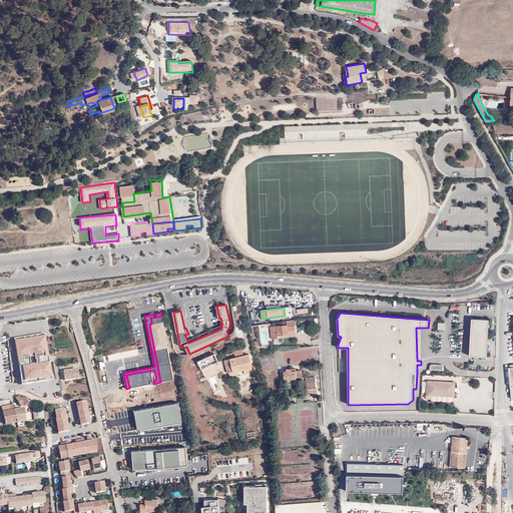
[(149,325),(160,382),(173,380),(161,316),(158,317),(150,318),(151,321),(151,324),(149,325)]
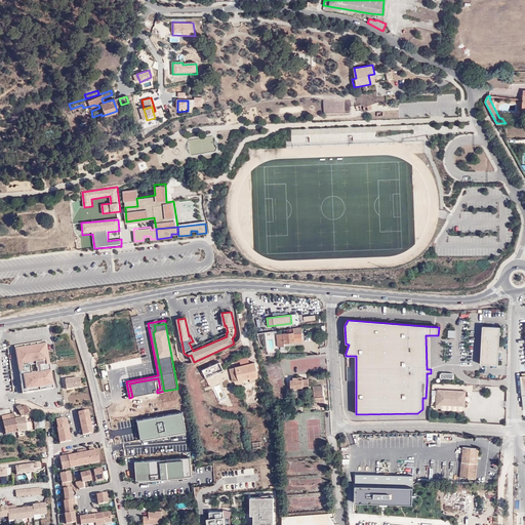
[(481,364),(498,365),(500,327),(483,326),(481,364)]
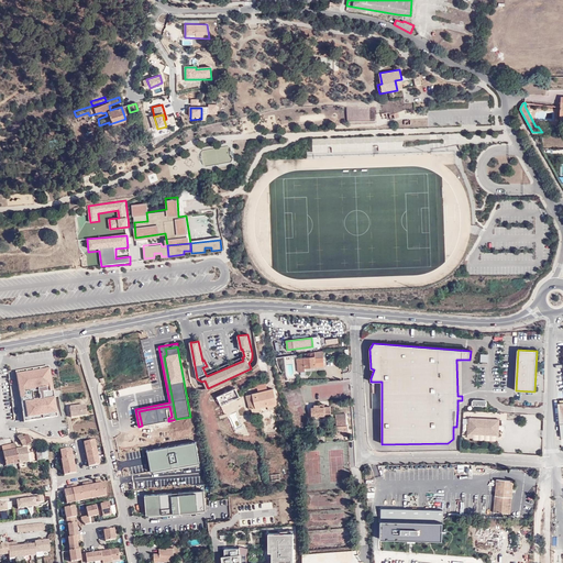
[(324,366),(323,351),(315,352),(315,356),(297,359),(298,372),(306,371),(305,367),(324,366)]
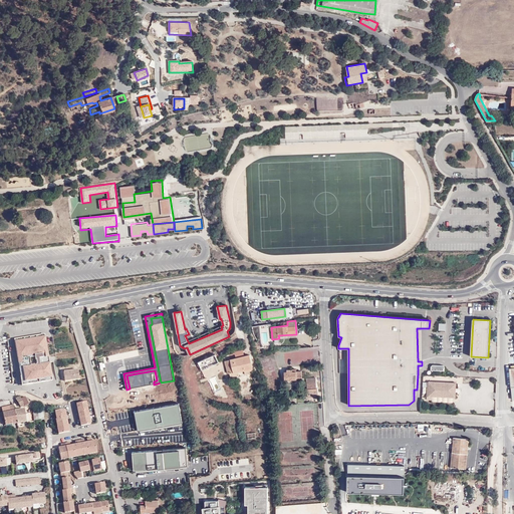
[(44,332),(13,337),(21,386),(52,379),(44,332)]
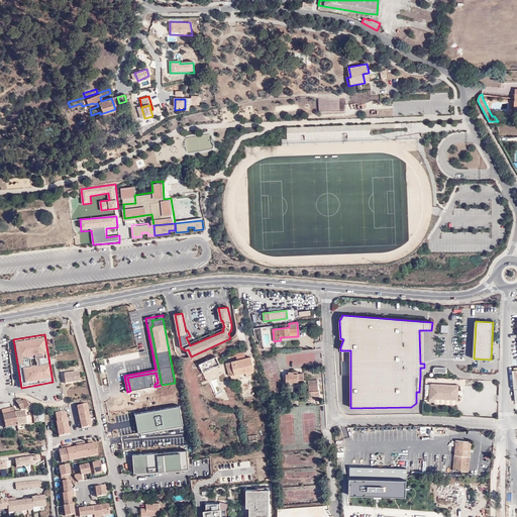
[(245,358),(244,351),(236,353),(237,359),(245,358)]
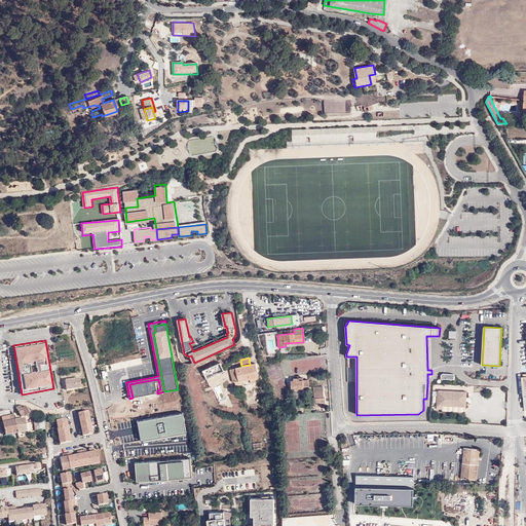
[(202,370),(207,379),(224,371),(220,363),(202,370)]
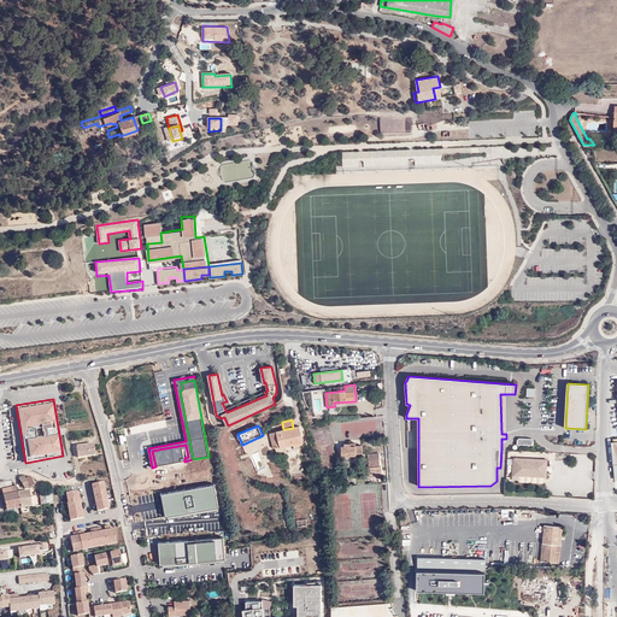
[(283,429),(269,433),(272,448),(276,447),(286,445),(293,444),(294,450),(305,447),(299,425),(293,428),(283,429)]
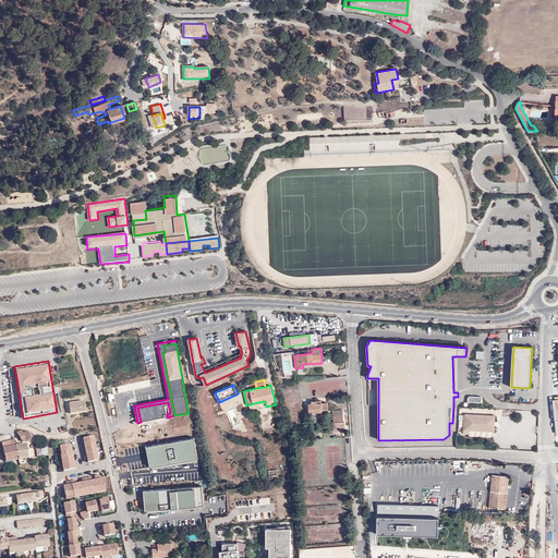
[(294,390),(284,393),(294,422),(304,419),(294,390)]
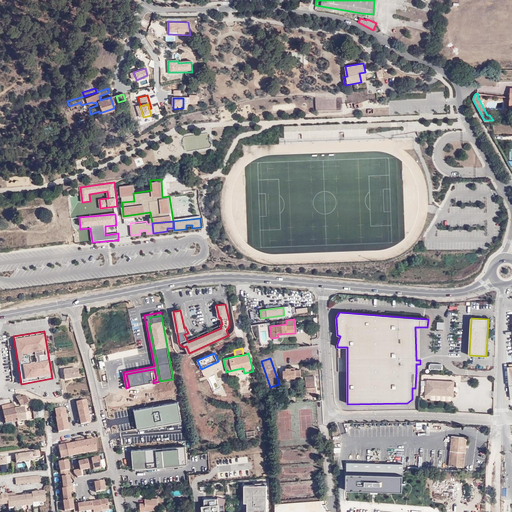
[(80,367),(66,369),(67,378),(81,377),(80,367)]
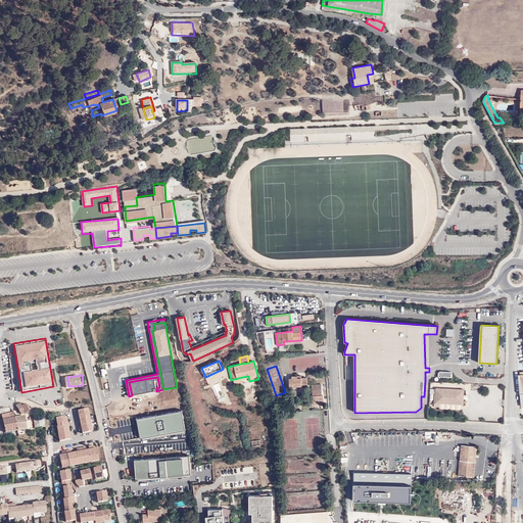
[(292,378),(289,378),(290,386),(301,386),(301,385),(307,384),(307,377),(301,378),(297,378),(297,376),(292,376),(292,378)]
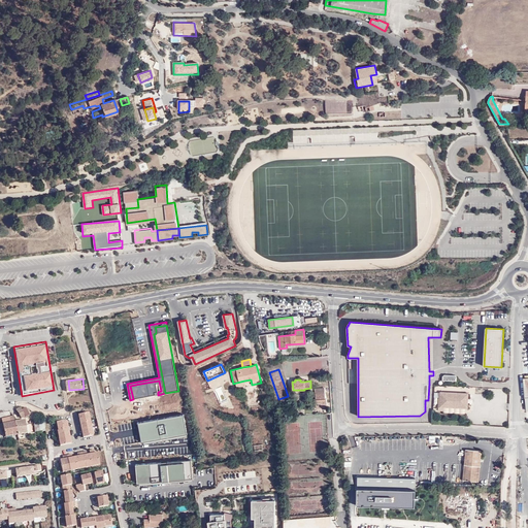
[(161,391),(159,381),(140,384),(130,386),(133,399),(158,395),(158,392),(161,391)]
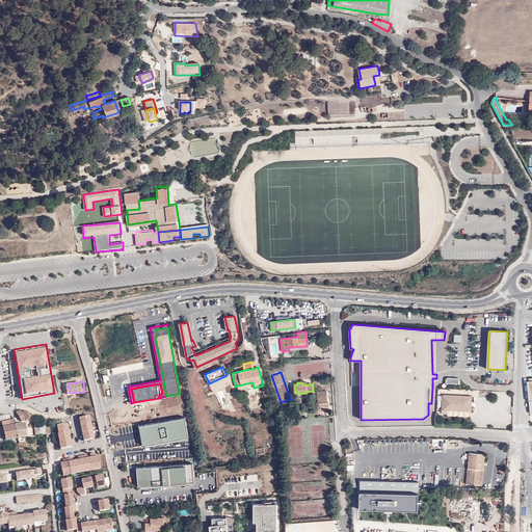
[(317,392),(319,411),(329,410),(329,401),(328,401),(327,391),(317,392)]
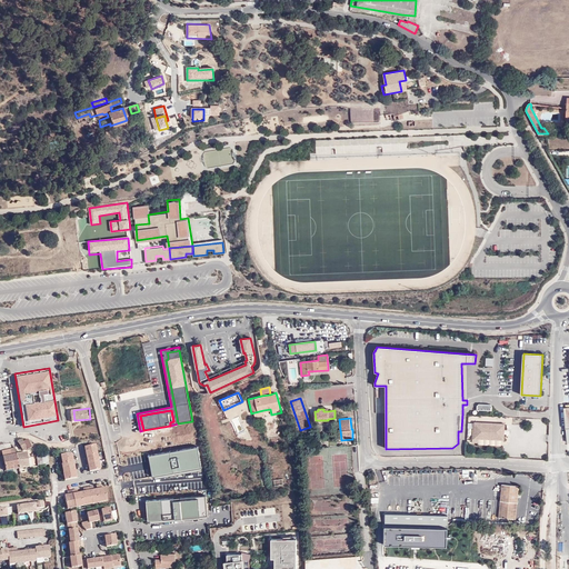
[(289,419),(282,421),(286,431),(283,432),(285,436),(289,435),(288,431),(292,430),(289,419)]
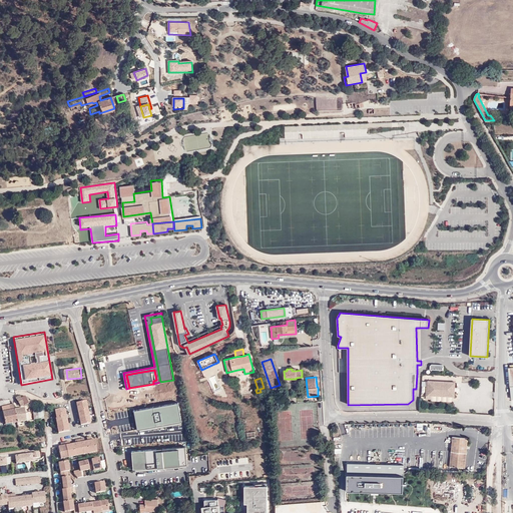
[(427,381),(426,381),(425,399),(431,399),(431,395),(455,397),(455,382),(427,381)]
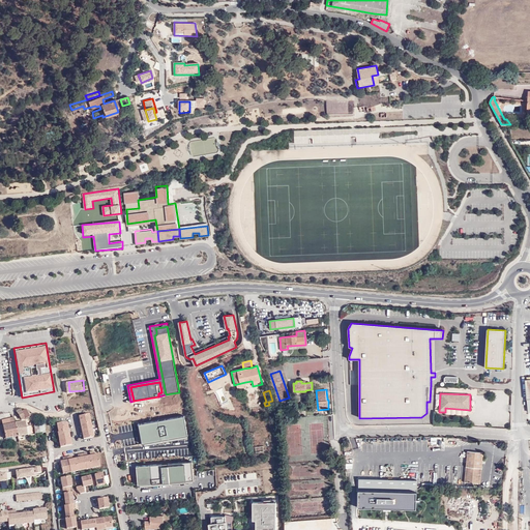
[(29,415),(26,408),(21,411),(21,409),(17,411),(22,419),(29,415)]
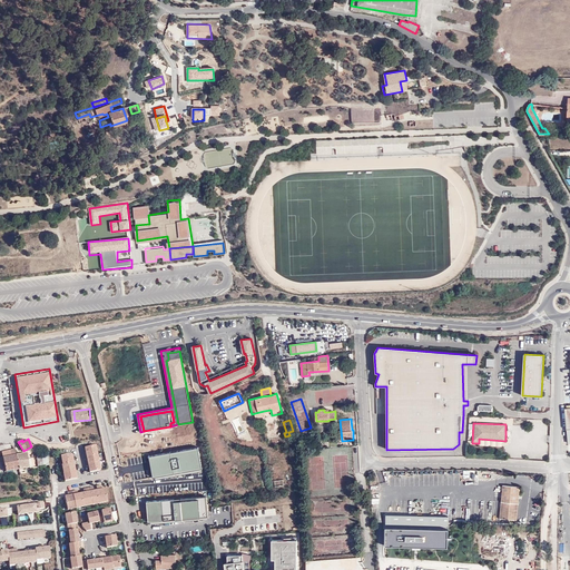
[(96,446),(85,448),(89,473),(101,471),(96,446)]
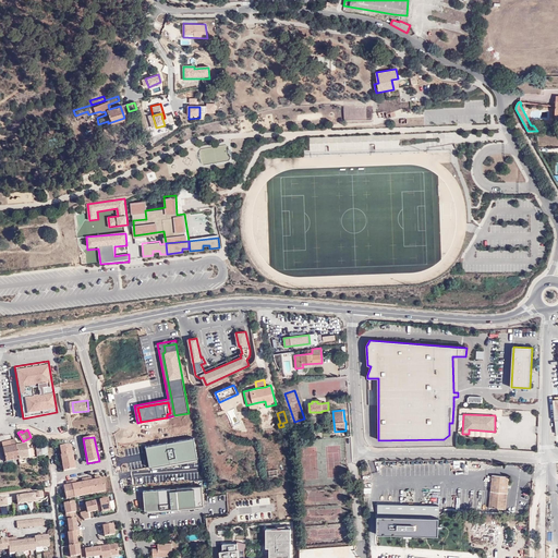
[(5,460),(17,458),(14,444),(13,438),(3,439),(5,460)]
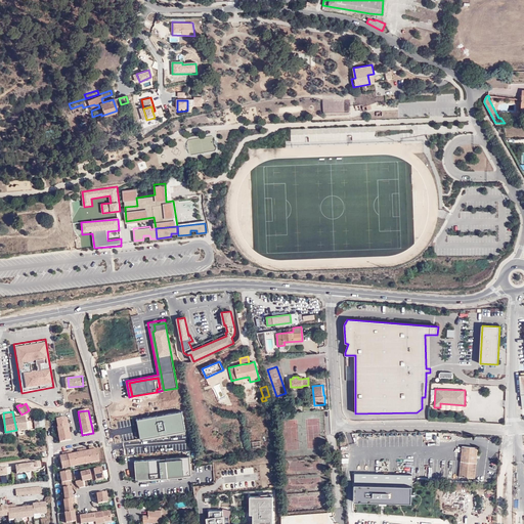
[(181,412),(137,421),(138,429),(140,438),(140,440),(154,437),(174,434),(185,432),(181,412)]
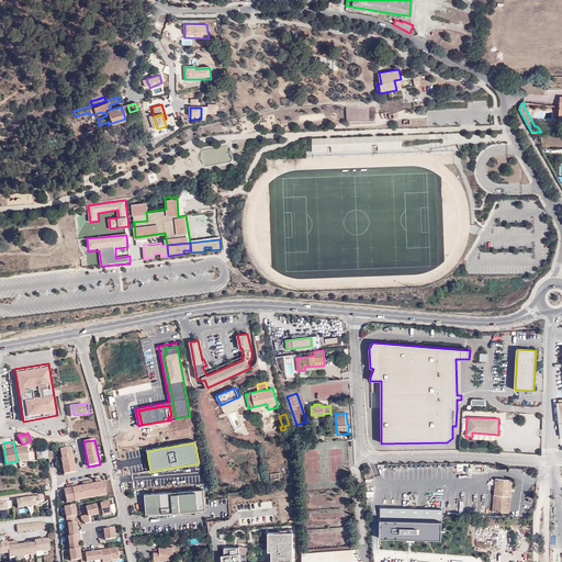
[(14,447),(18,461),(29,460),(27,446),(14,447)]
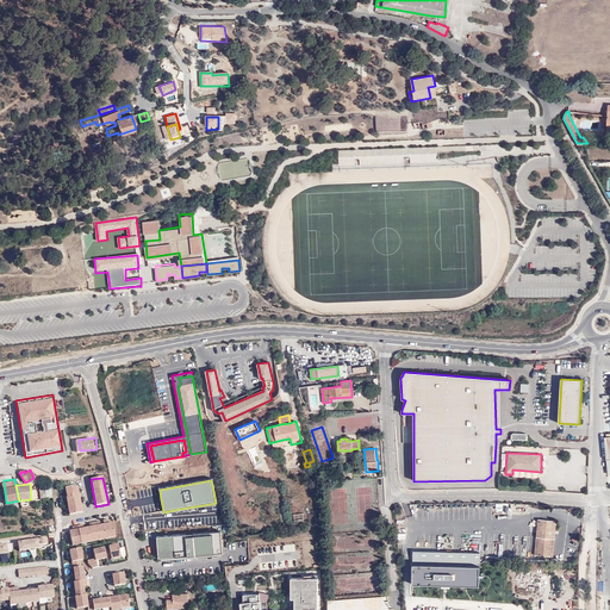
[(41,499),(53,497),(50,485),(39,487),(41,499)]
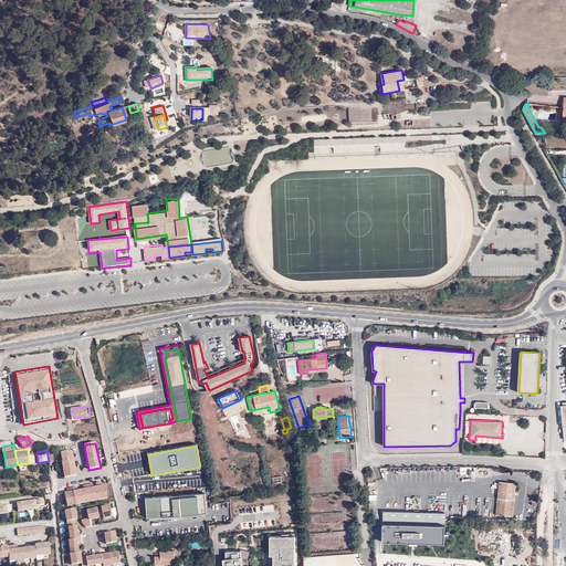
[(72,453),(60,456),(64,480),(77,477),(72,453)]
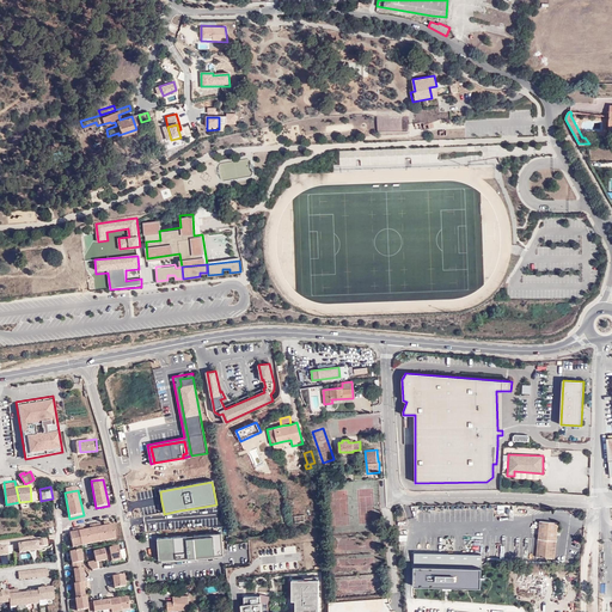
[(540,521),(537,557),(554,558),(558,522),(540,521)]
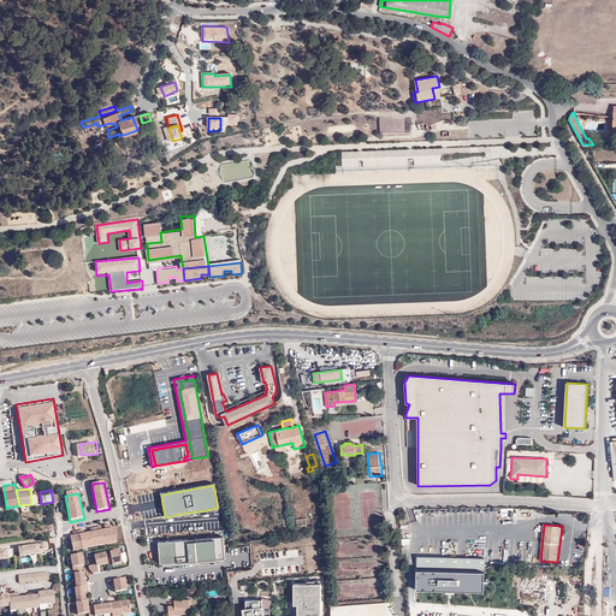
[(543,542),(544,526),(535,526),(534,540),(543,542)]
